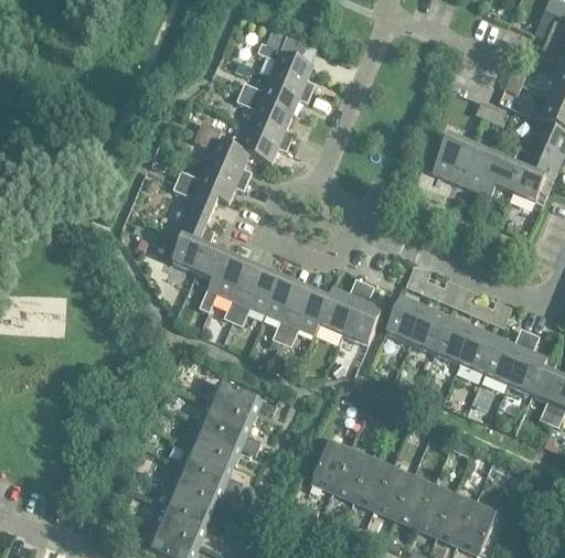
[(564,22),(554,18),(551,28),(563,33),(564,27),(564,22)]
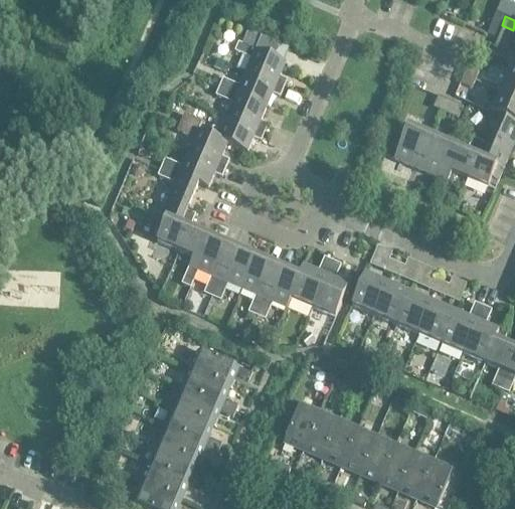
[(491,19),(486,29),(493,32),(497,22),(491,19)]
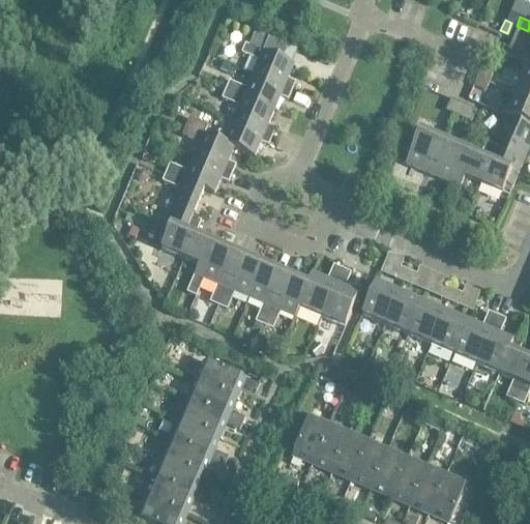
[(528,31),(517,26),(512,34),(524,39),(528,31)]
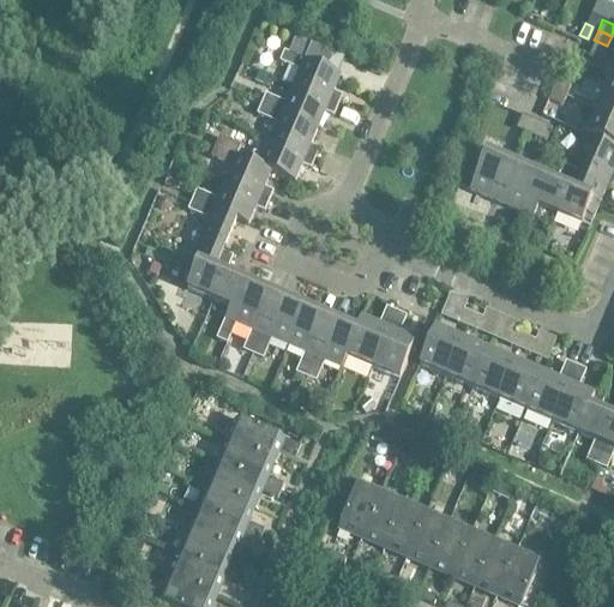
[(607,46),(594,40),(589,49),(603,55),(607,46)]
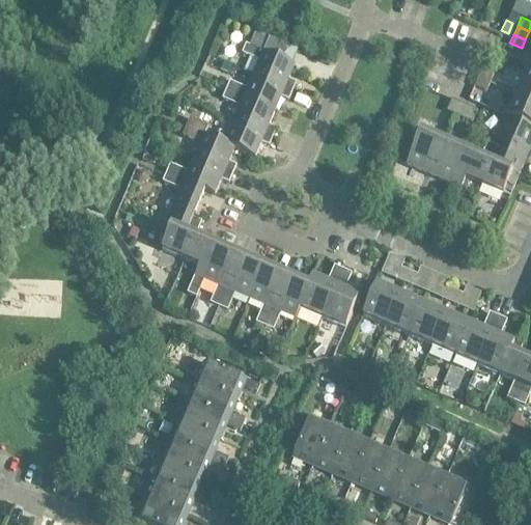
[(288,75),(295,60),(246,39),(242,49),(258,56),(252,70),(292,86),(296,78),(288,75)]
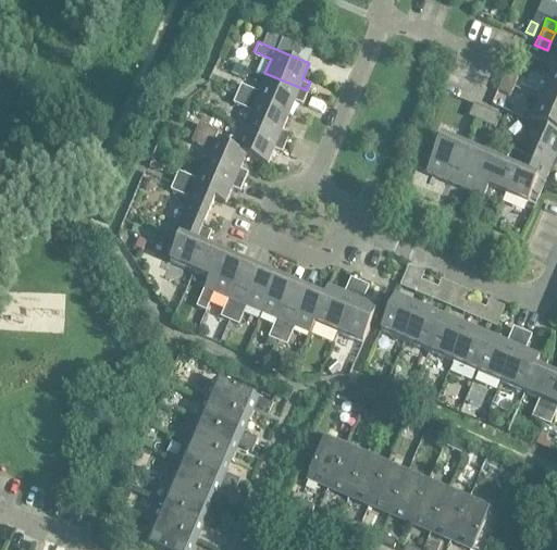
[(505,67),(502,76),(514,82),(518,73),(505,67)]
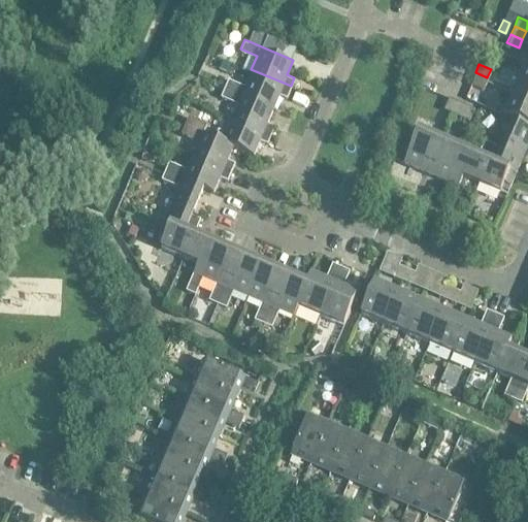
[(527,67),(523,65),(513,89),(527,95),(527,67)]
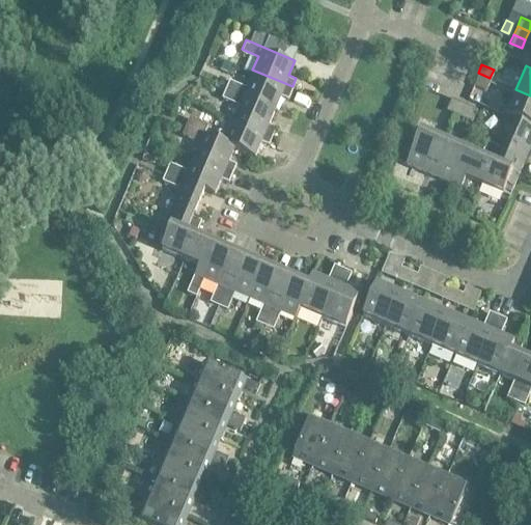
[(288,95),(292,86),(252,70),(247,84),(229,77),(226,85),(275,106),(281,92),(288,95)]
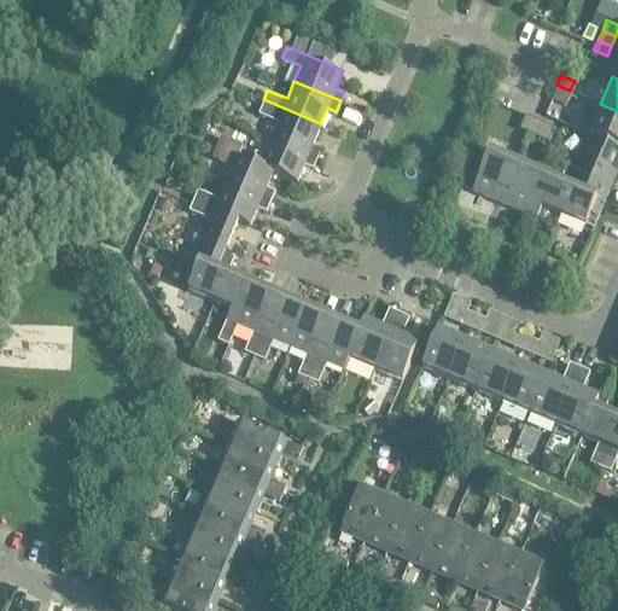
[(570,91),(557,85),(552,95),(566,100),(570,91)]
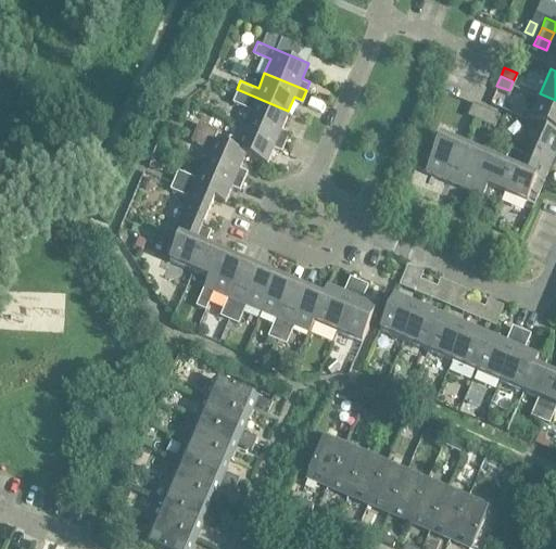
[(281,126),(288,111),(237,89),(232,99),(251,106),(244,120),(286,139),(289,129),(281,126)]
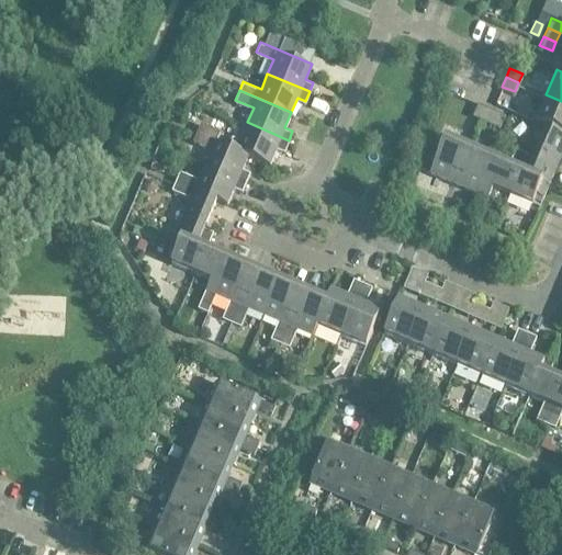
[(561,101),(546,94),(535,120),(546,124),(561,131),(561,101)]
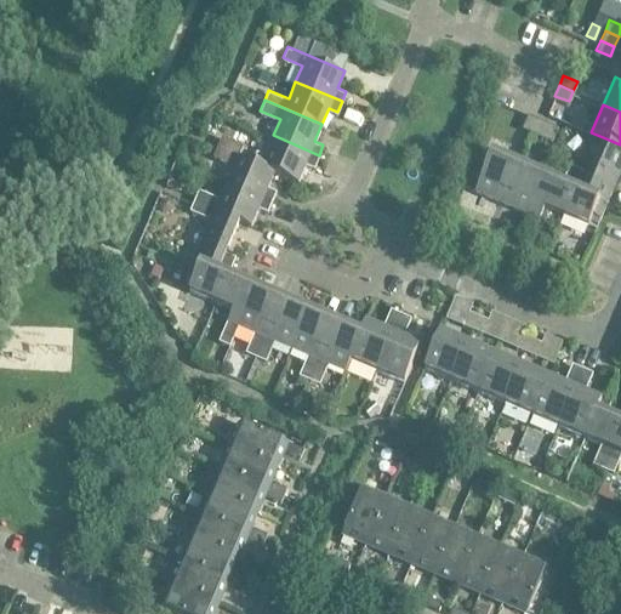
[(531,129),(537,115),(528,111),(522,125),(531,129)]
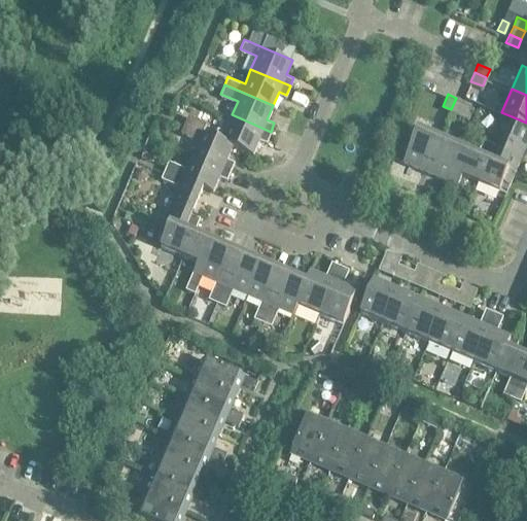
[(465,101),(463,100),(456,98),(451,109),(460,113),(465,101)]
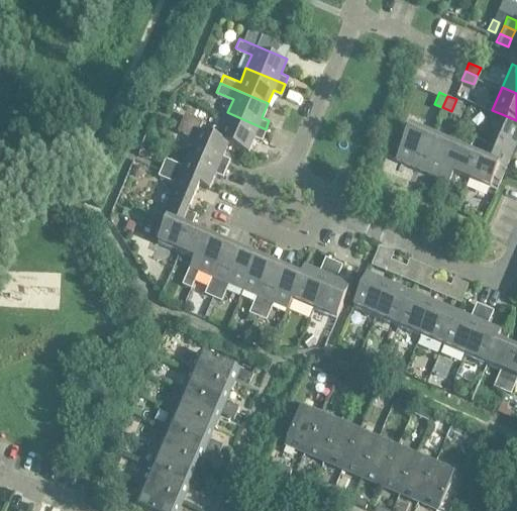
[(464,103),(456,99),(451,111),(459,114),(464,103)]
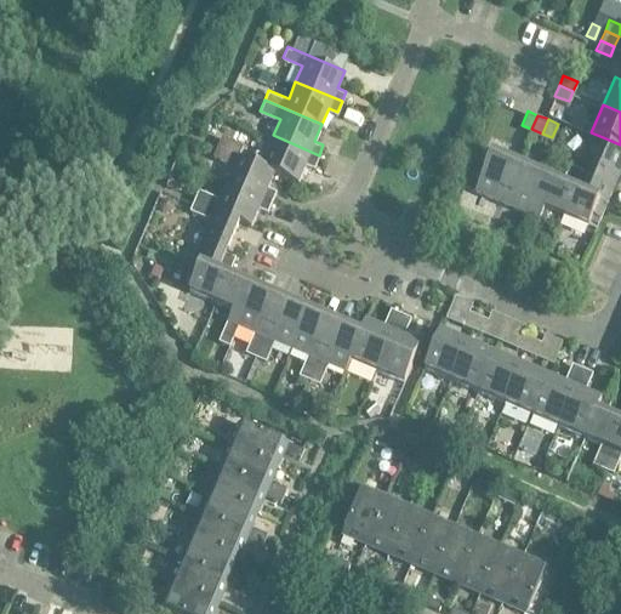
[(217,142),(239,152),(243,142),(221,132),(217,142)]
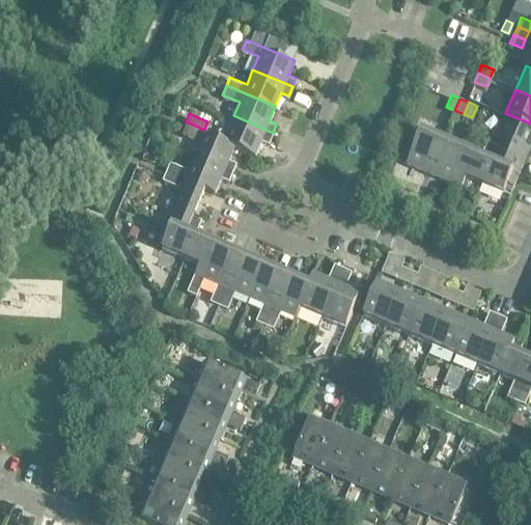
[(216,134),(216,135),(234,143),(255,153),(261,138),(269,141),(273,133),(233,115),(227,130),(219,126),(216,134)]
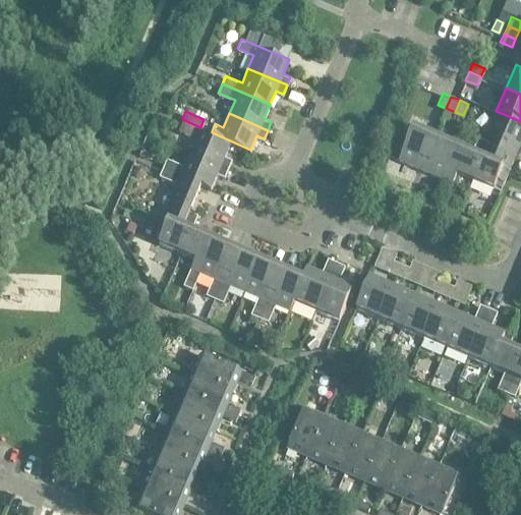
[(495,141),(486,160),(508,169),(520,137),(520,121),(506,115),(495,141)]
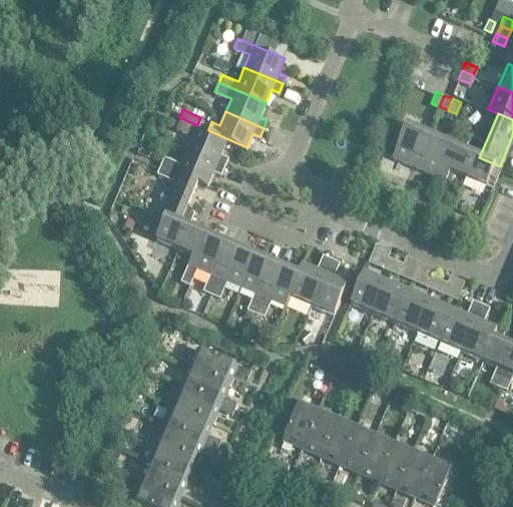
[(208,129),(197,125),(179,117),(175,126),(192,133),(186,147),(224,163),(228,155),(220,151),(226,138),(208,130),(208,129)]
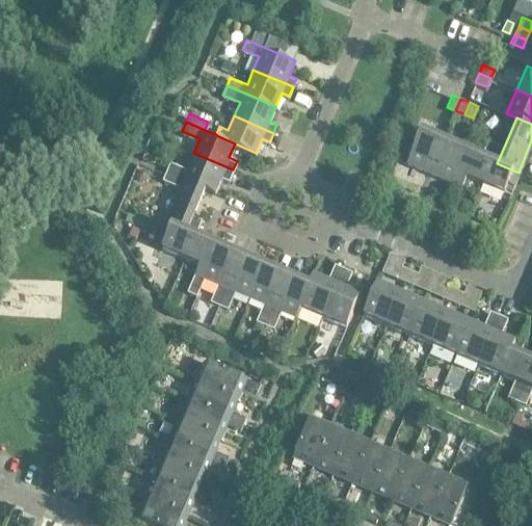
[(430,171),(444,139),(420,129),(406,160),(430,171)]
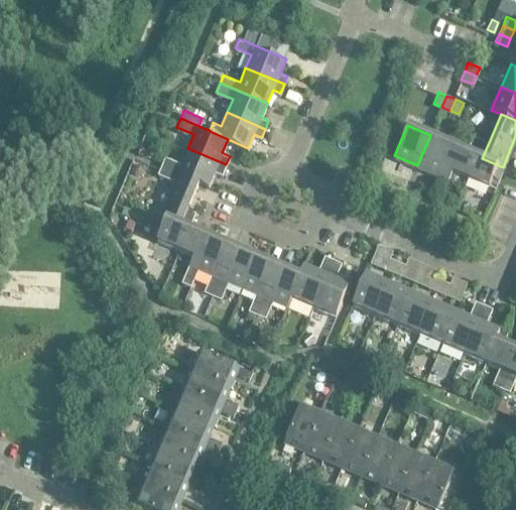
[(444,165),(465,174),(482,137),(473,133),(466,150),(454,145),(444,165)]
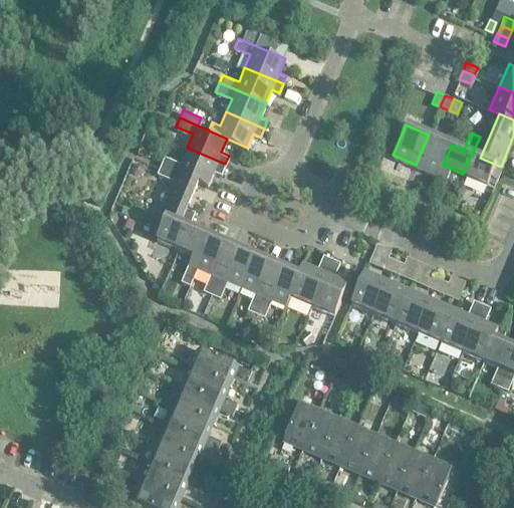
[(429,135),(416,165),(438,175),(443,165),(452,145),(429,135)]
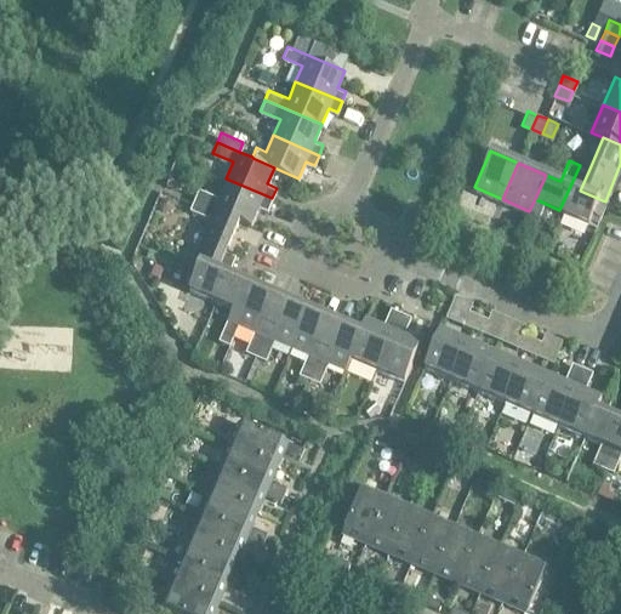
[(605,202),(580,191),(590,169),(580,165),(559,210),(587,222),(592,212),(599,216),(605,202)]
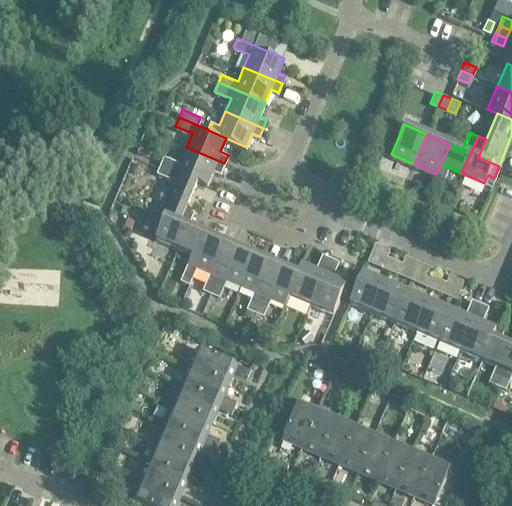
[(141,141),(137,148),(148,153),(152,145),(141,141)]
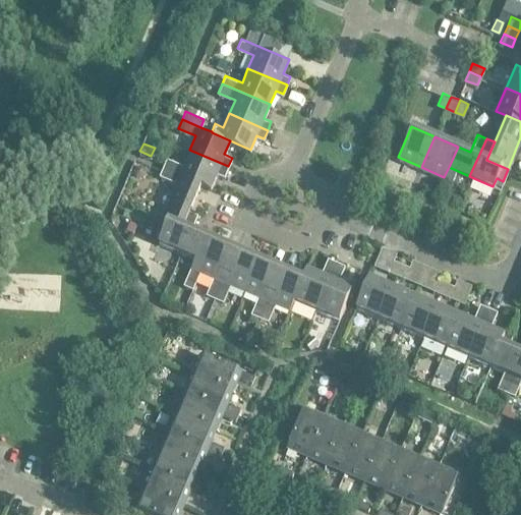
[(163,165),(200,181),(211,185),(217,171),(224,175),(228,166),(189,150),(183,164),(166,156),(163,165)]
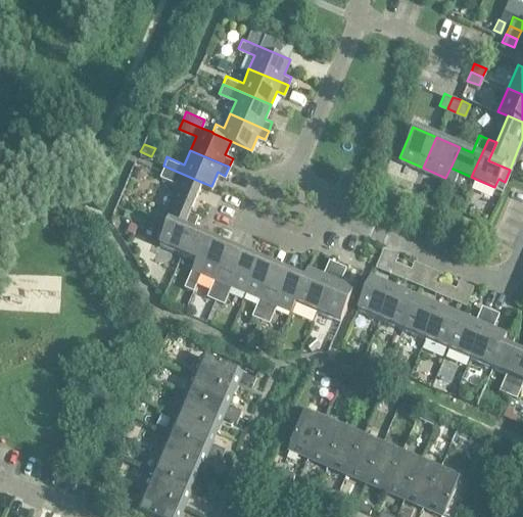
[(136,166),(134,170),(136,174),(140,176),(144,174),(146,170),(144,166),(140,163),(136,166)]
